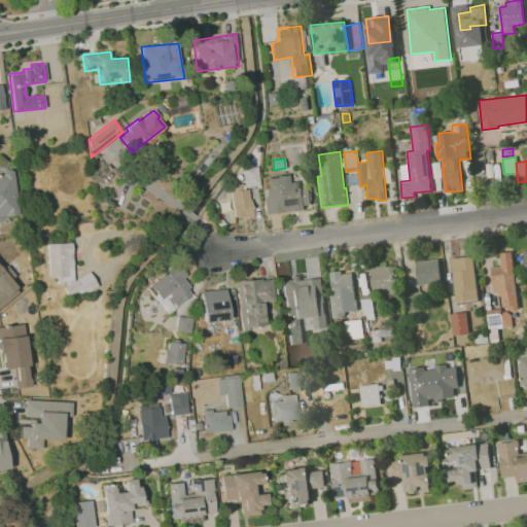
[(486,164),(493,163),(495,176),(488,177),(486,164)]
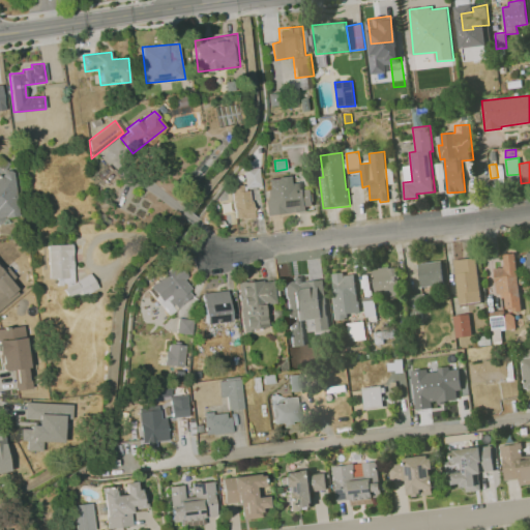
[(260,167),(244,169),(246,188),(262,186),(260,167)]
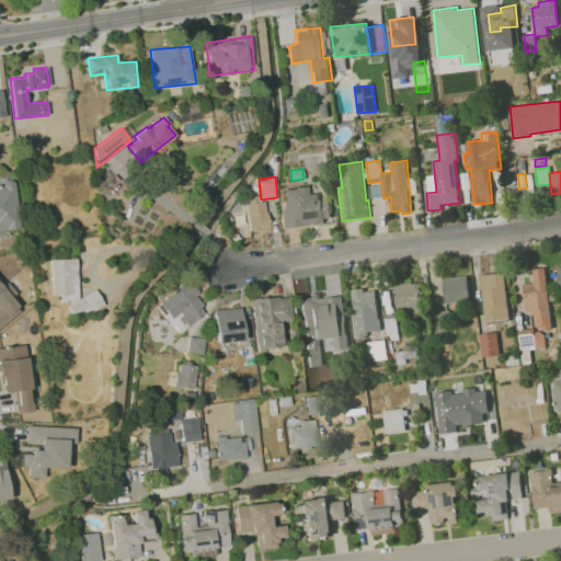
[(0,185),(14,184),(21,230),(0,232),(0,185)]
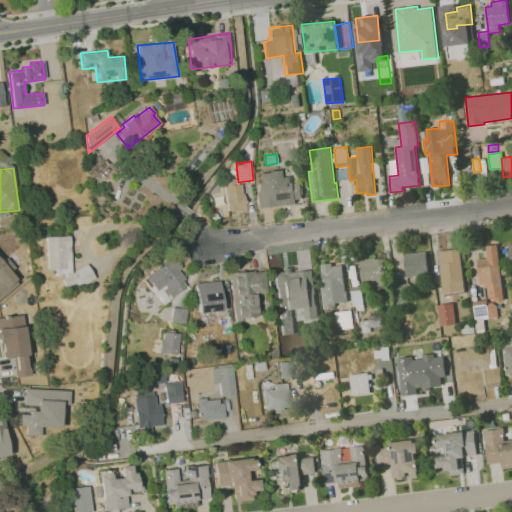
[(259,208),(257,185),(261,184),(259,174),(281,170),(282,177),(290,176),(291,183),(301,182),(303,199),(296,200),(296,204),(259,208)]
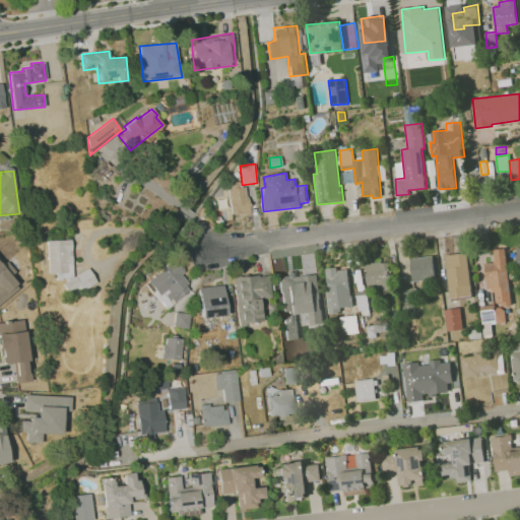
[(239,181),(228,183),(232,214),(239,213),(240,215),(249,213),(245,187),(240,187),(239,181)]
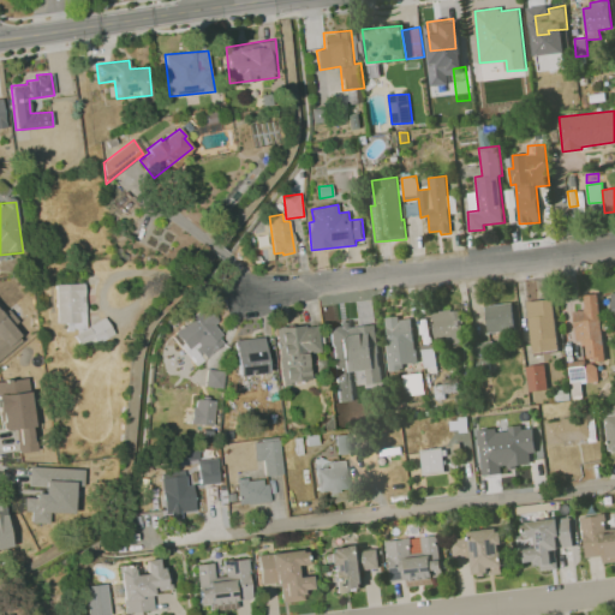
[(84,284),(85,312),(79,312),(81,324),(57,324),(55,285),(84,284)]
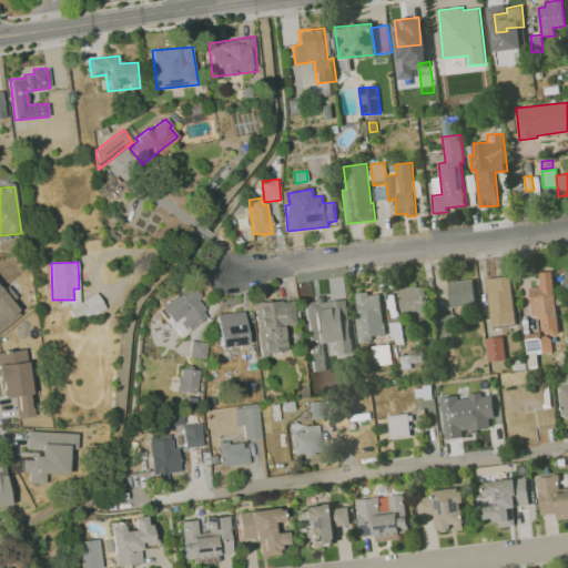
[(553,272),(559,333),(549,334),(549,331),(543,332),(540,318),(537,320),(537,315),(533,315),(530,287),(539,286),(539,285),(541,284),(540,273),(553,272)]
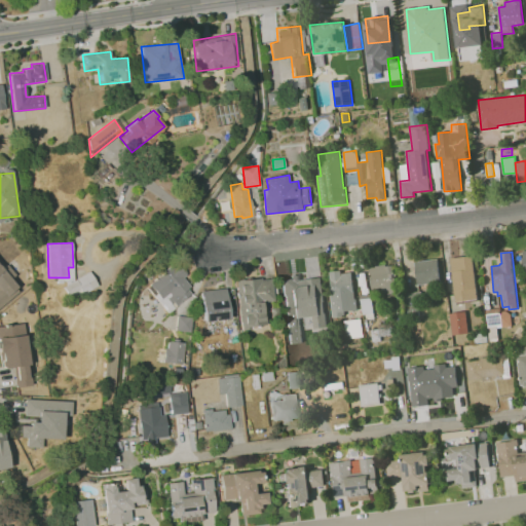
[(451,258),(473,255),(479,301),(456,303),(451,258)]
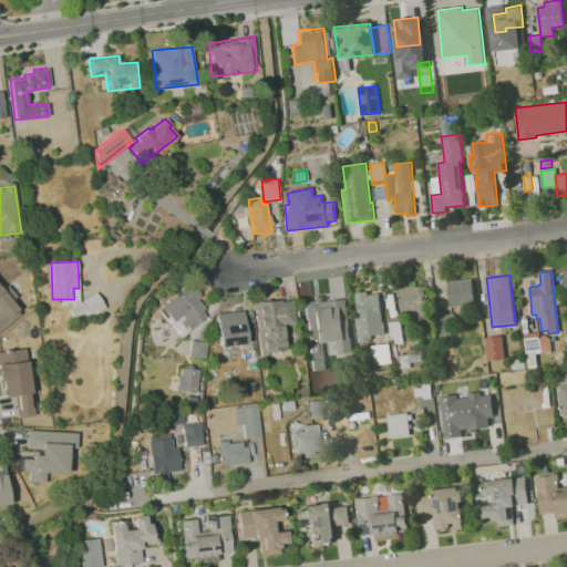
[(447,282),(472,279),(475,303),(451,307),(447,282)]
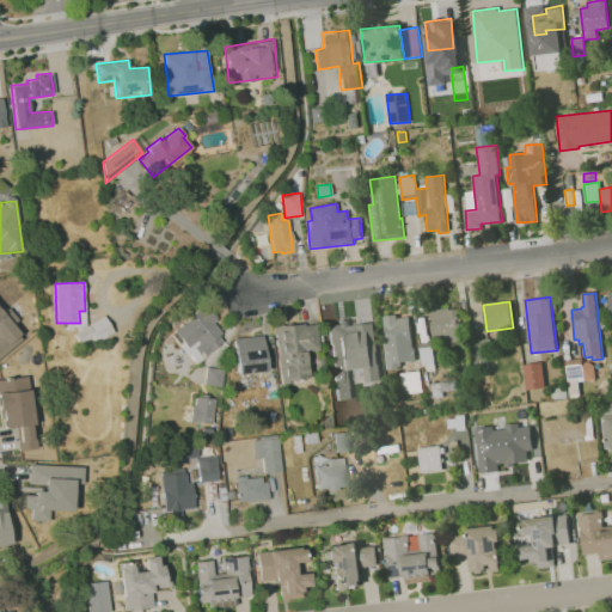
[(218,319),(213,323),(221,332),(219,336),(224,342),(196,365),(171,335),(206,305),(218,319)]
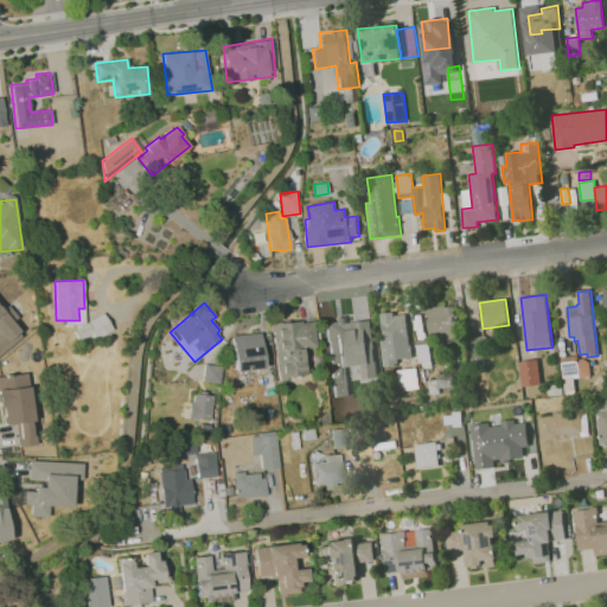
[(426,307),(445,305),(445,307),(454,306),(457,330),(428,333),(426,307)]
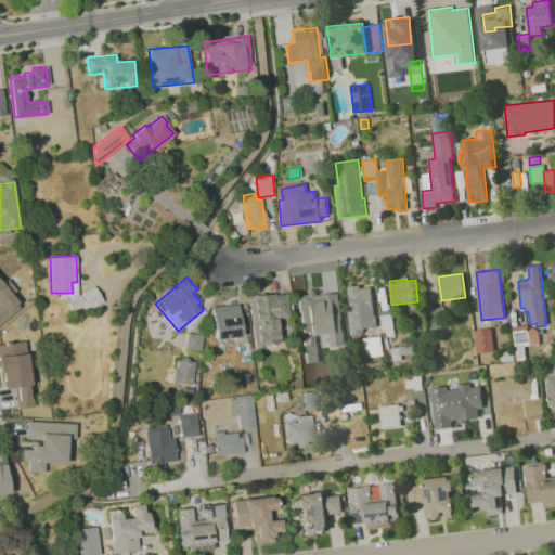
[(0,320),(20,304),(0,281),(0,320)]
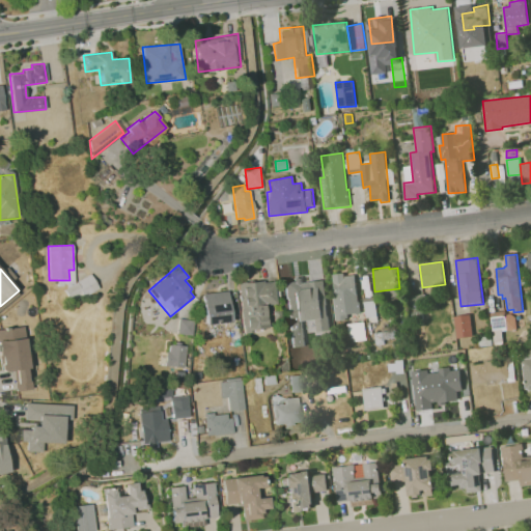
[(333,274),(344,273),(344,276),(355,275),(361,313),(347,314),(348,319),(338,320),(333,274)]
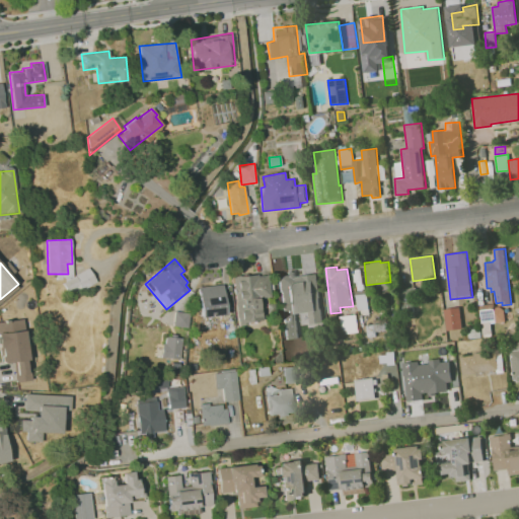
[(88,268),(65,282),(73,295),(96,282),(88,268)]
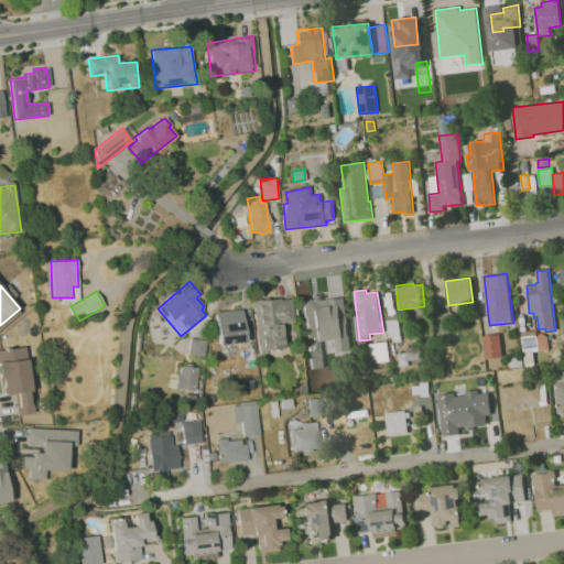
[(312,299),(313,318),(336,315),(335,307),(347,306),(345,291),(322,293),(323,299),(312,299)]
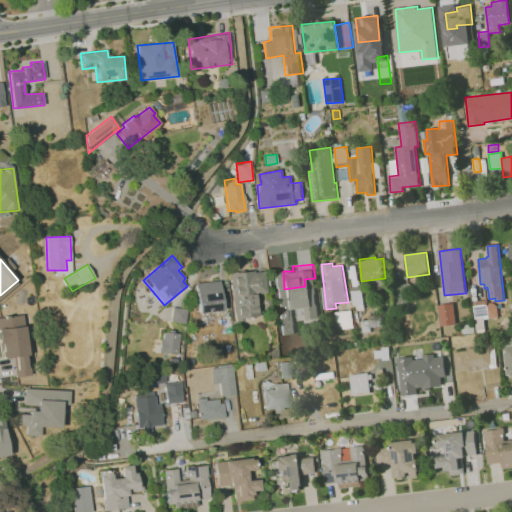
[(230,273),(254,270),(255,272),(265,271),(267,293),(257,294),(259,317),(245,318),(245,320),(235,321),(230,273)]
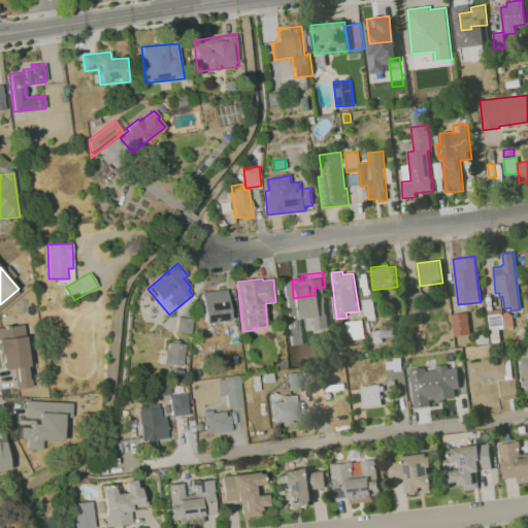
[(227,289),(231,321),(205,324),(202,292),(227,289)]
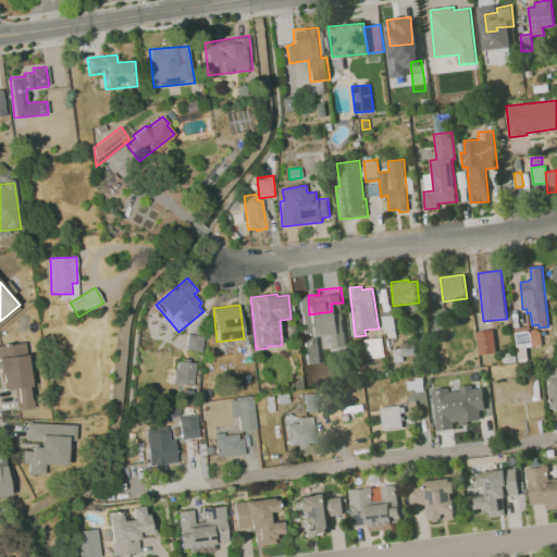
[(446,309),(447,325),(444,326),(444,332),(430,334),(428,310),(446,309)]
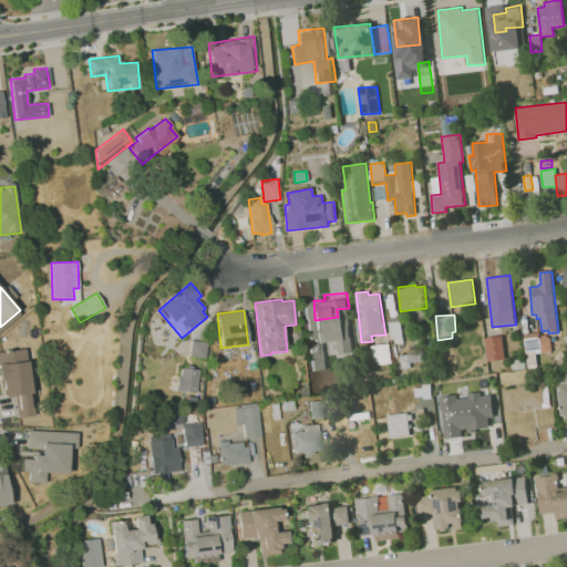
[(389,317),(400,316),(403,338),(390,339),(389,317)]
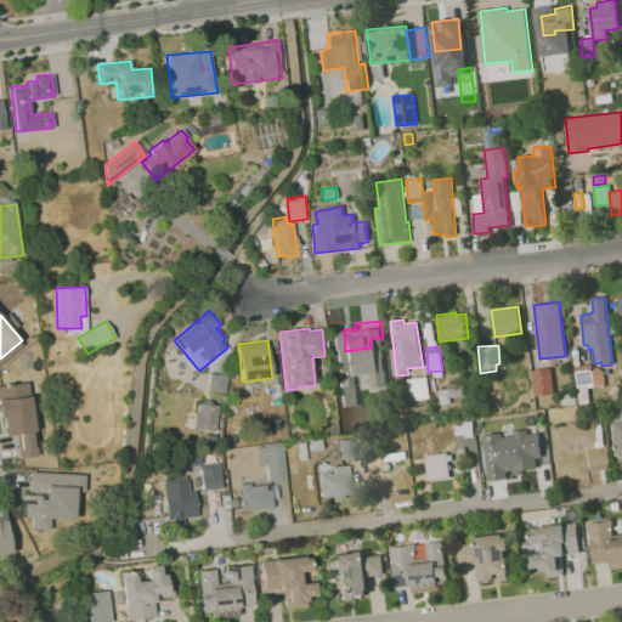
[(575,366),(592,363),(592,368),(599,367),(604,372),(606,385),(593,386),(593,384),(577,385),(575,366)]
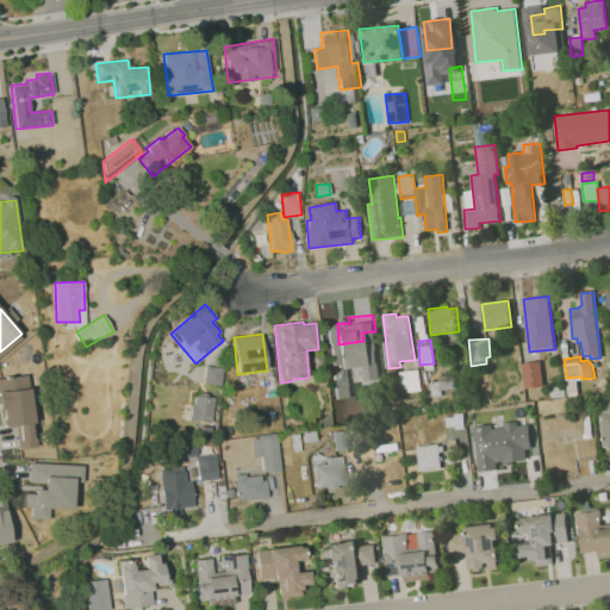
[(522,363),(540,361),(543,386),(526,388),(522,363)]
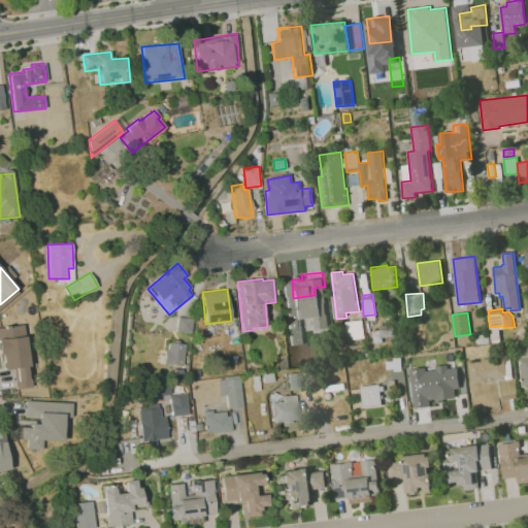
[(284,316),(292,315),(293,329),(285,330),(284,316)]
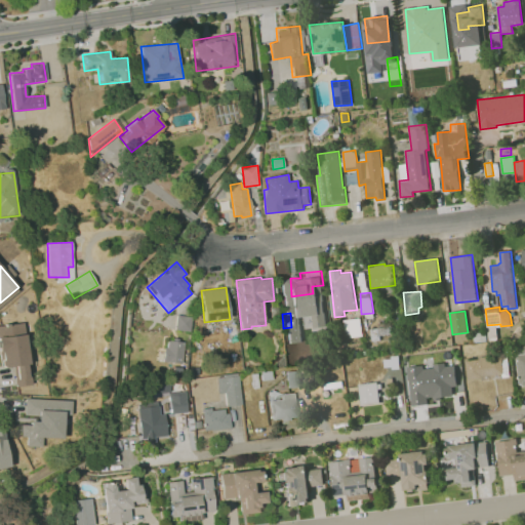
[(176,315),(192,317),(190,331),(175,330),(176,315)]
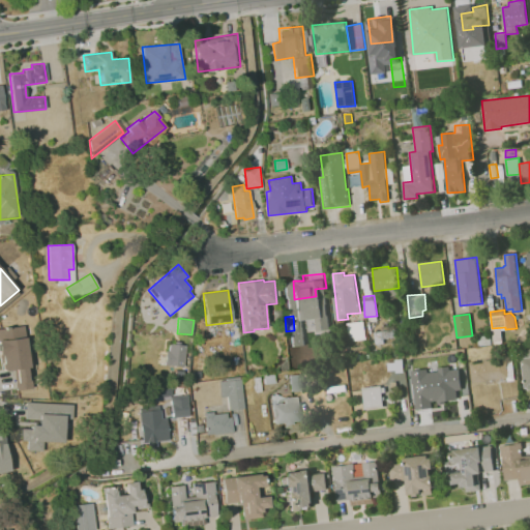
[(348,323),(363,320),(365,339),(350,342),(348,323)]
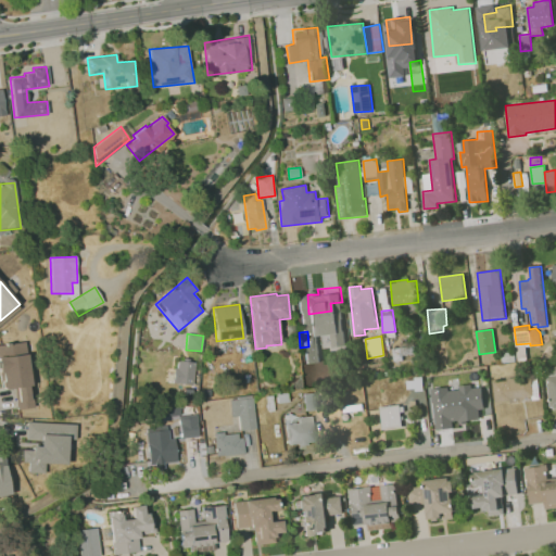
[(241,342),(250,341),(252,362),(243,363),(241,342)]
